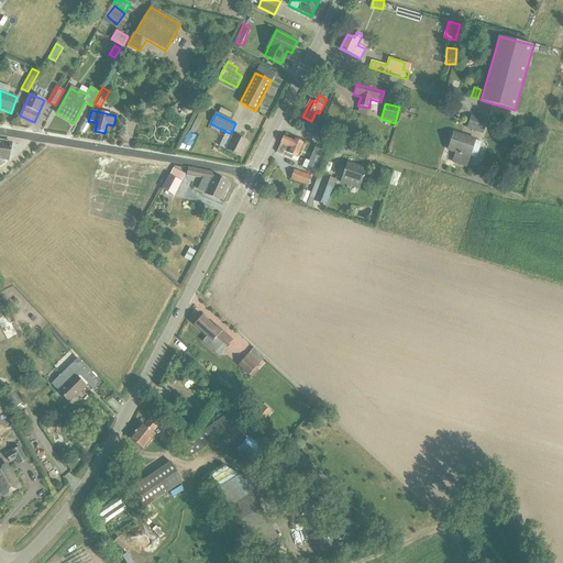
[(468,128),(483,132),(486,121),(472,116),(468,128)]
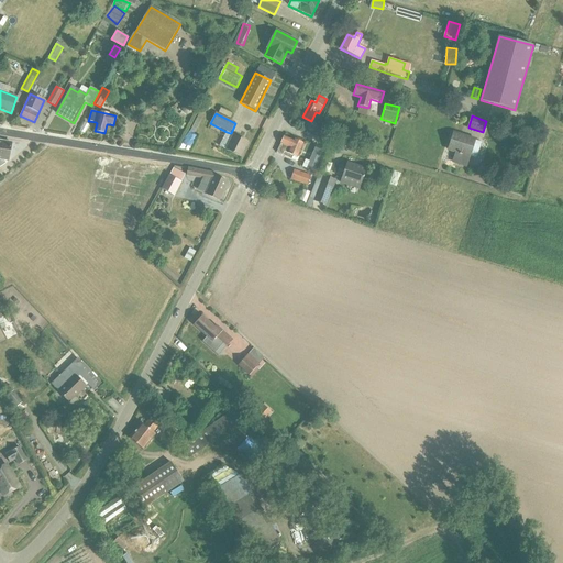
[(195,133),(201,119),(197,117),(190,131),(195,133)]
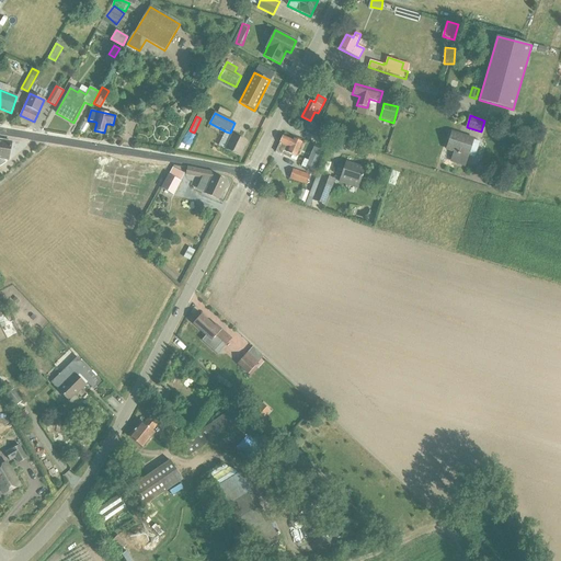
[(304,127),(312,130),(316,125),(306,121),(304,127)]
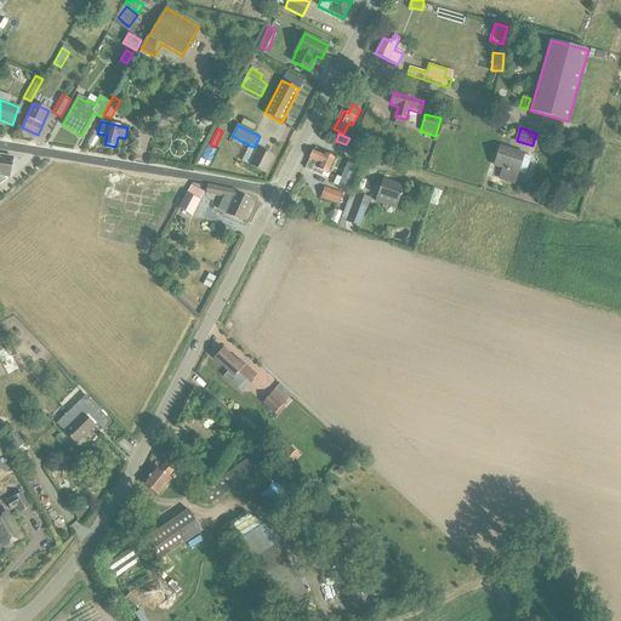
[(250,146),(241,160),(250,165),(266,174),(274,157),(258,149),(255,147),(254,147),(250,146)]
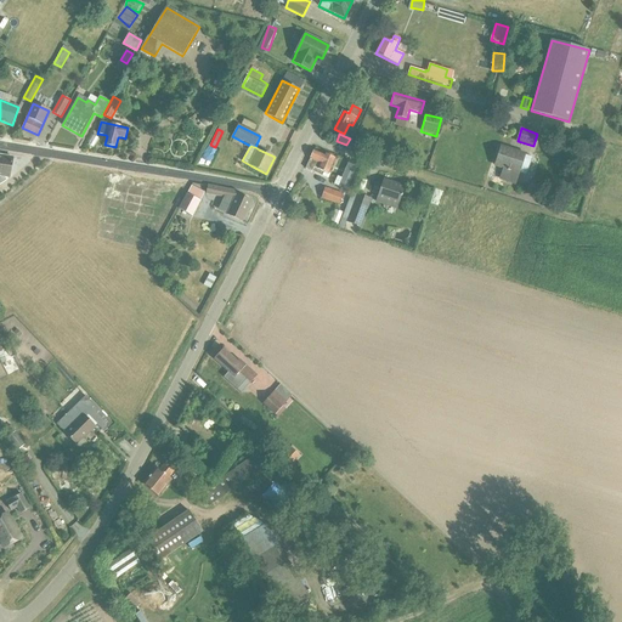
[(496,165),(503,168),(499,180),(515,185),(525,153),(502,146),(496,165)]
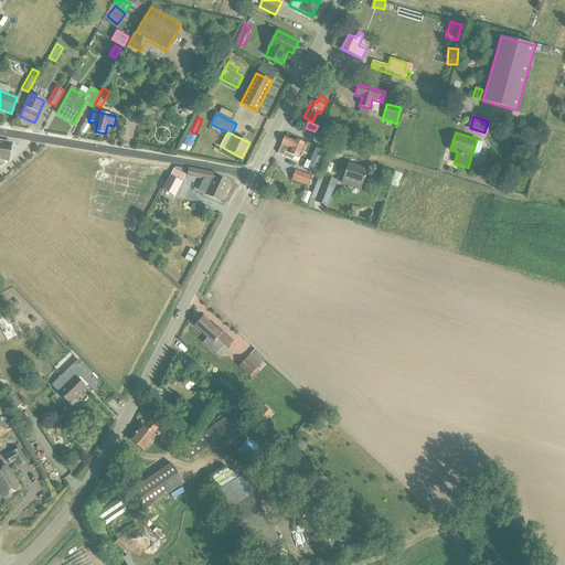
[(299,157),(305,144),(295,139),(295,141),(285,137),(278,153),(284,156),(285,152),(295,156),(294,159),(298,161),(300,158),(299,157)]
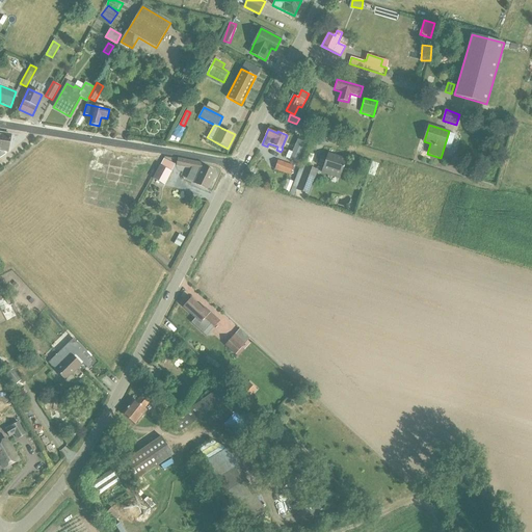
[(452,149),(456,131),(452,130),(448,148),(452,149)]
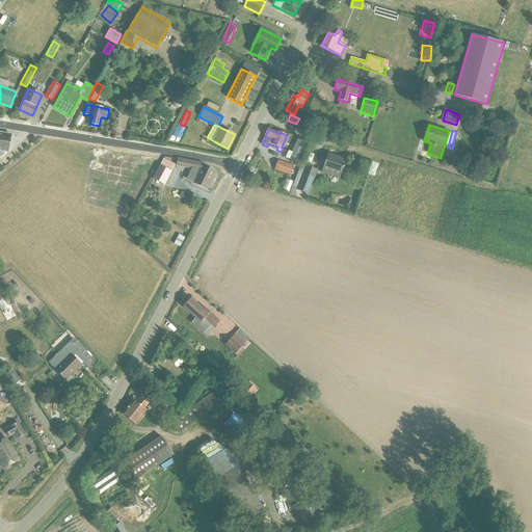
[(0,133),(0,157),(1,158),(6,154),(6,152),(8,152),(10,135),(0,133)]
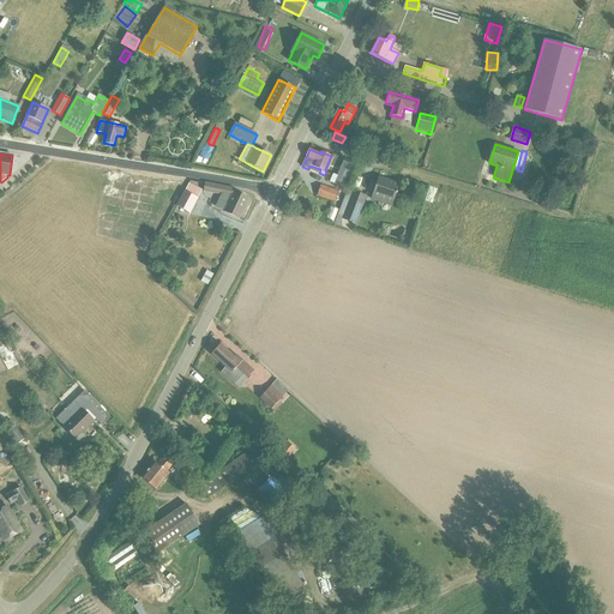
[(345,158),(339,174),(335,172),(331,180),(344,186),(354,162),(345,158)]
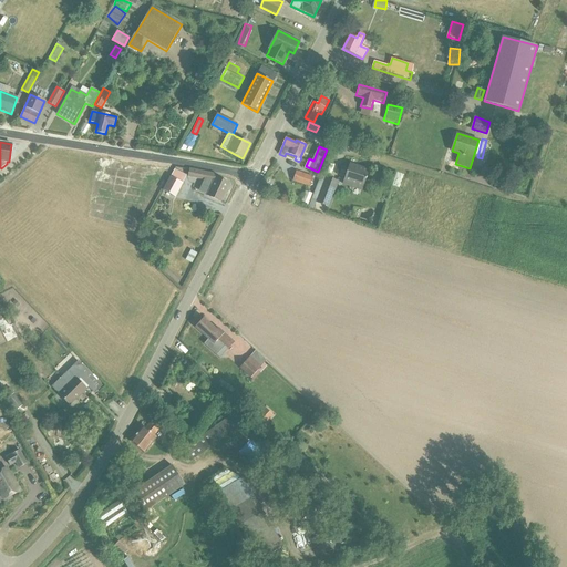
[(344,181),(363,186),(368,171),(349,165),(344,181)]
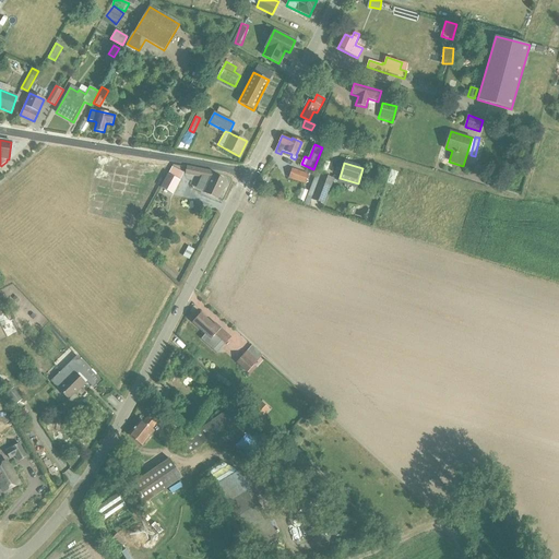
[(186,174),(201,177),(199,182),(206,186),(203,192),(217,200),(226,181),(212,176),(213,173),(187,167),(186,174)]
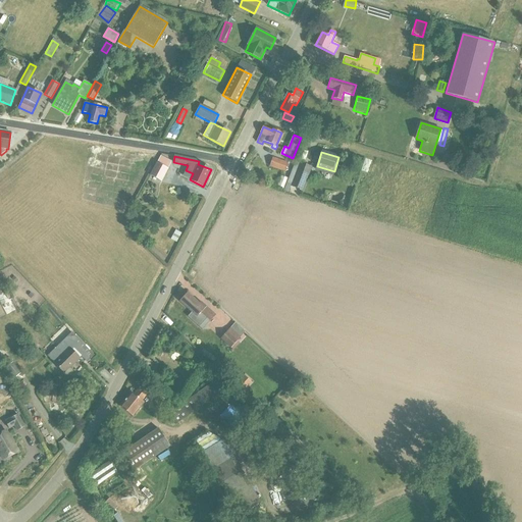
[(270,166),(284,171),(288,163),(273,158),(270,166)]
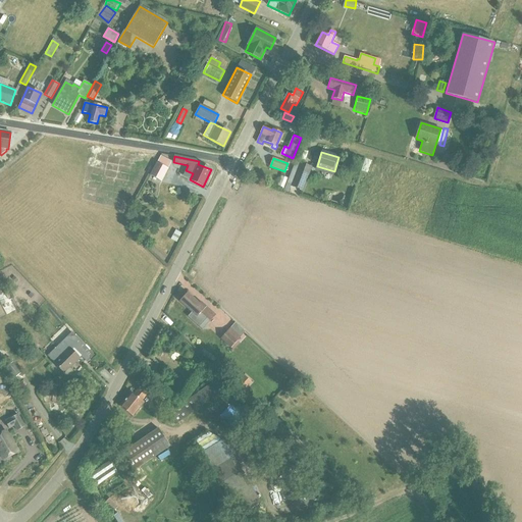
[(150,175),(161,181),(168,169),(157,163),(150,175)]
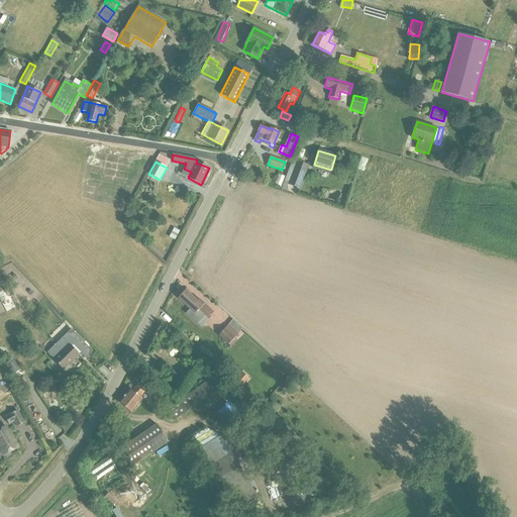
[(290,186),(300,189),(307,166),(298,163),(290,186)]
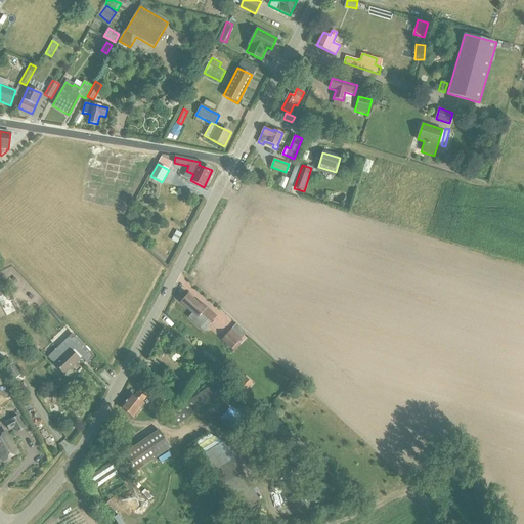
[(289,179),(281,176),(278,186),(285,188),(289,179)]
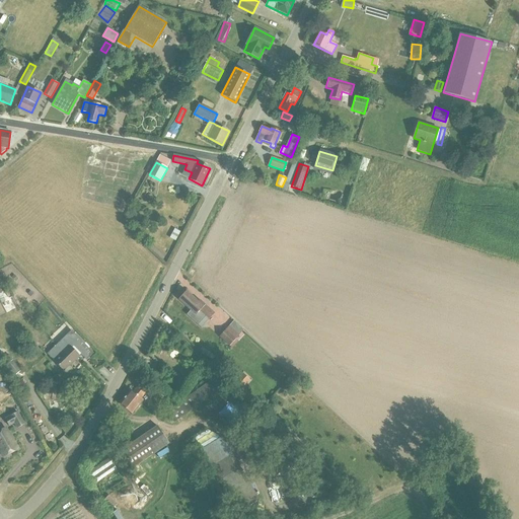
[(180,232),(174,228),(169,238),(175,241),(180,232)]
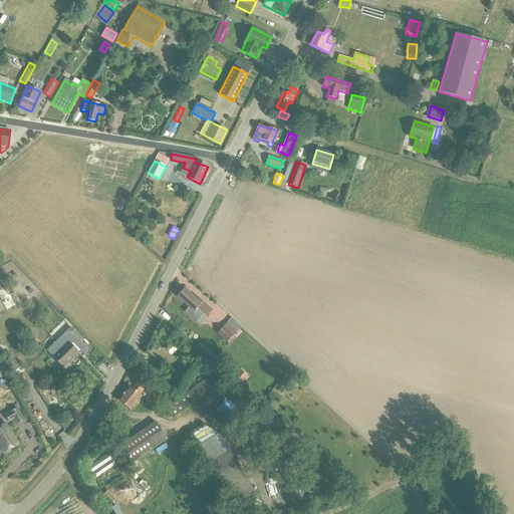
[(177,297),(189,308),(185,312),(195,321),(200,325),(213,311),(198,298),(197,299),(185,288),(177,297)]
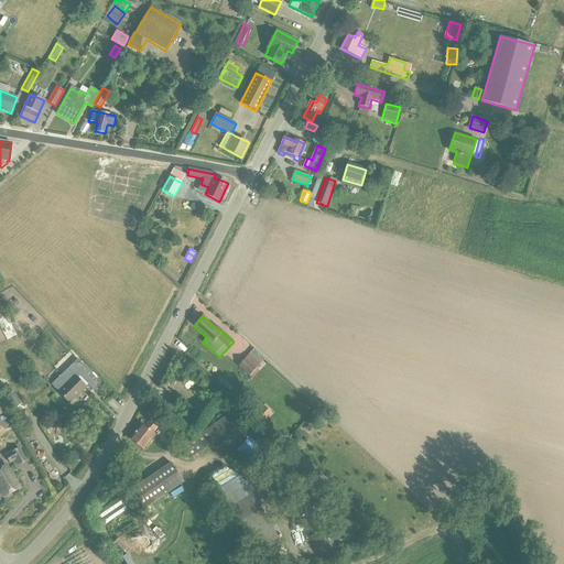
[(9,338),(18,334),(11,322),(3,326),(9,338)]
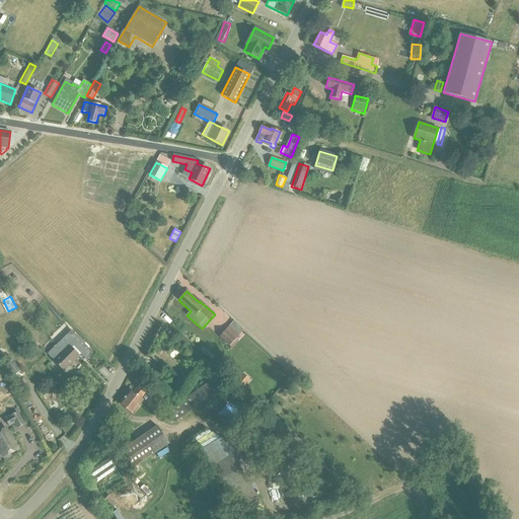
[(236,340),(240,336),(230,326),(220,338),(232,349),(238,342),(236,340)]
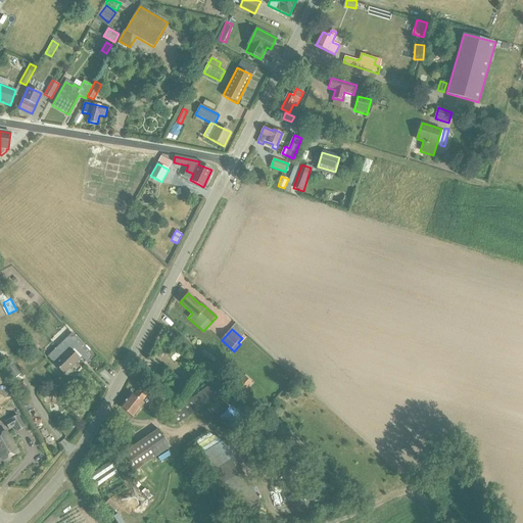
[(72,333),(48,357),(64,374),(73,365),(74,366),(80,360),(72,351),(81,342),(72,333)]
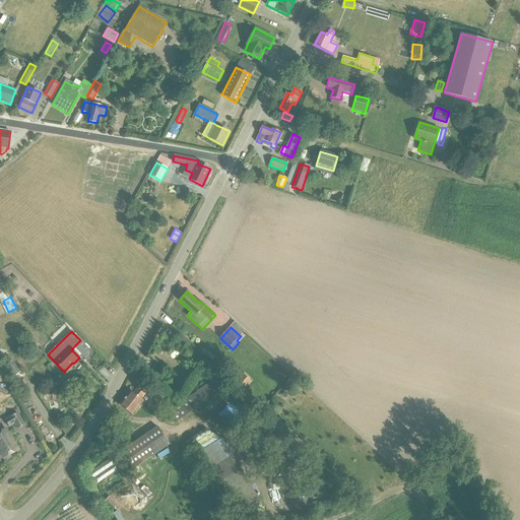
[(80,340),(71,349),(79,358),(80,356),(81,355),(86,361),(93,353),(80,340)]
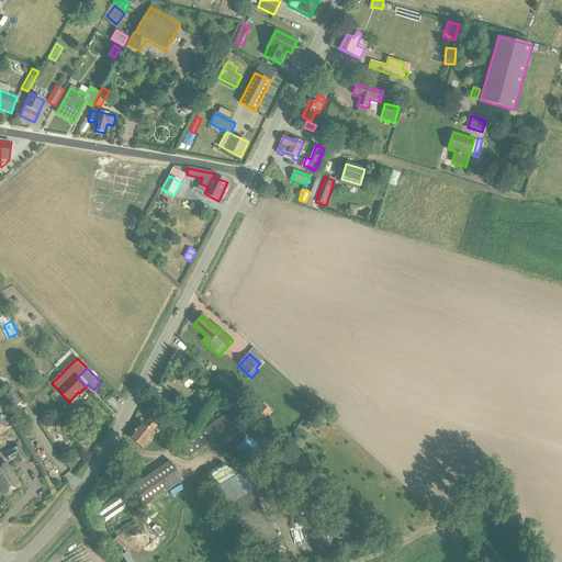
[(256,415),(257,415),(255,417),(257,420),(259,418),(262,422),(271,412),(263,405),(256,415)]
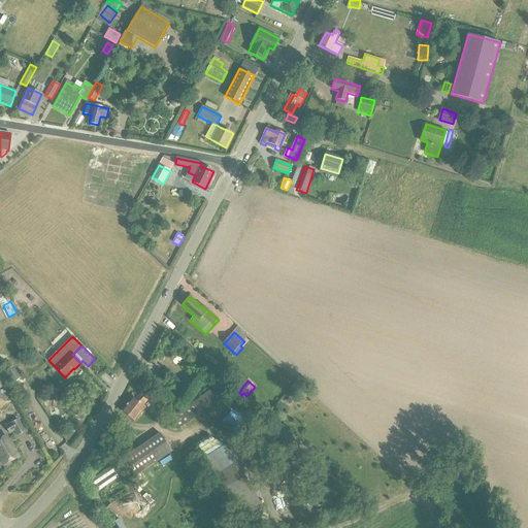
[(217,385),(184,409),(170,420),(177,430),(225,395),(217,385)]
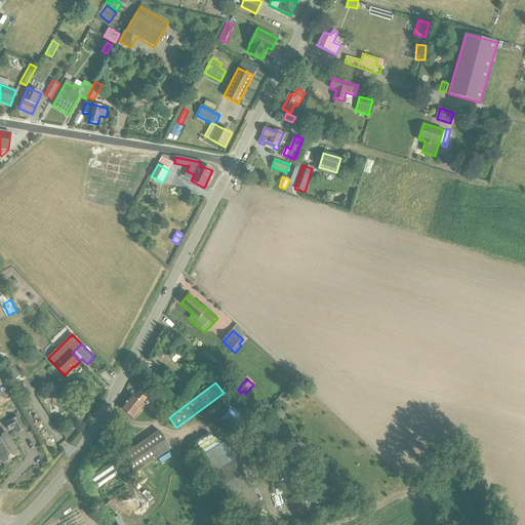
[(143,403),(149,395),(140,389),(134,397),(132,395),(121,408),(134,418),(145,405),(143,403)]
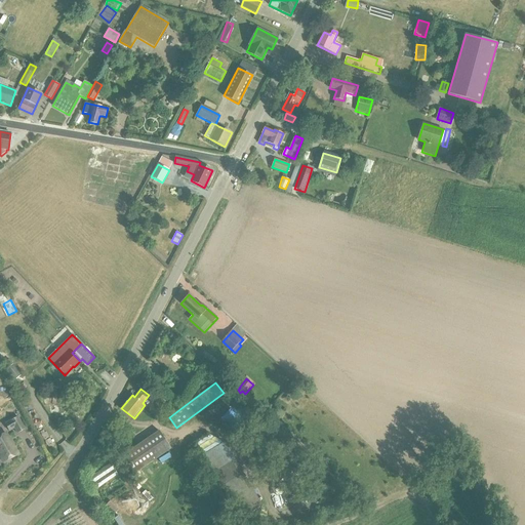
[(14,428),(17,433),(25,429),(17,416),(5,423),(9,431),(14,428)]
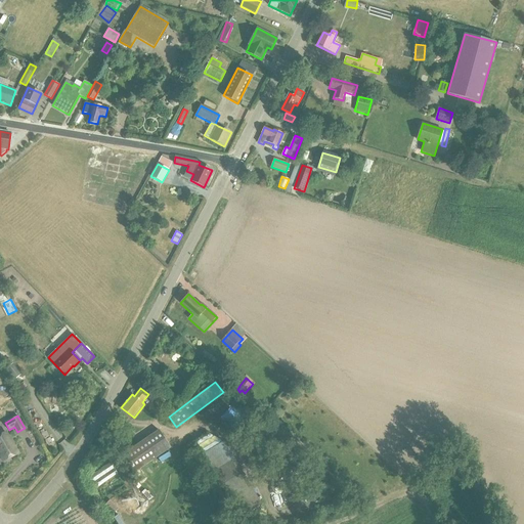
[(123,455),(134,473),(171,447),(159,431),(123,455)]
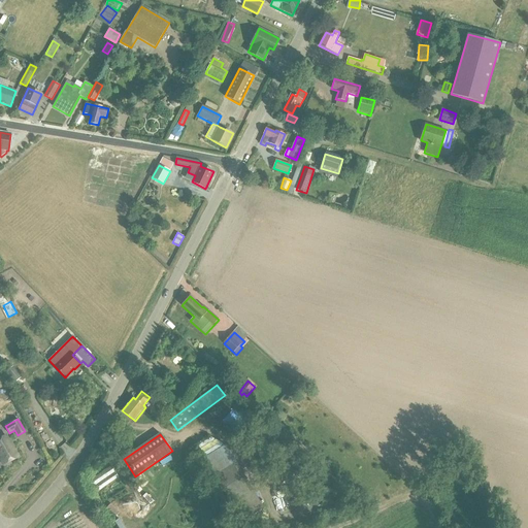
[(5,435),(0,438),(0,455),(1,457),(0,457),(0,458),(4,465),(18,457),(5,435)]
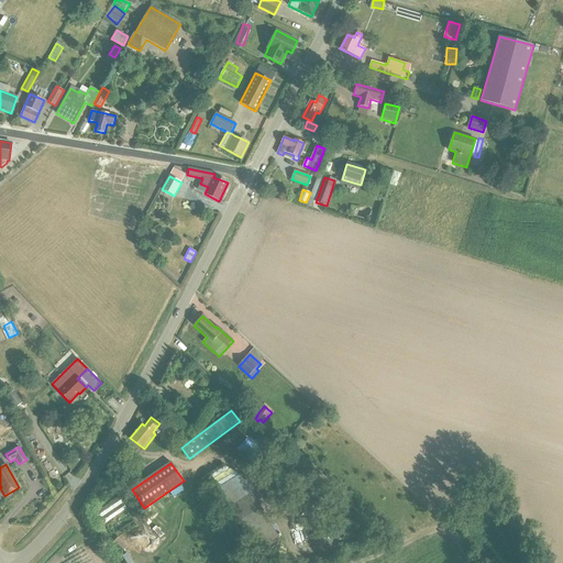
[(217,488),(257,555),(280,542),(241,474),(217,488)]
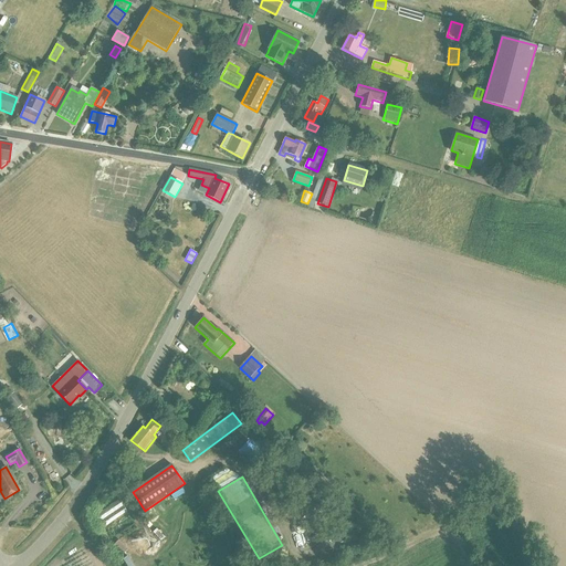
[(127,511),(119,499),(97,513),(105,525),(127,511)]
